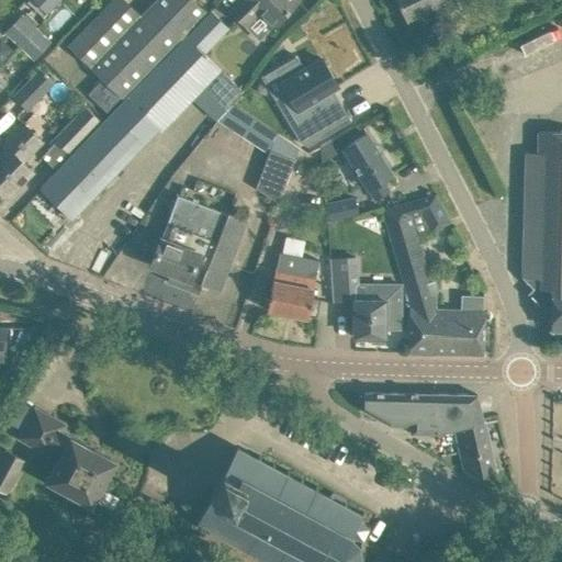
[(33,0),(46,12),(58,0),(33,0)]
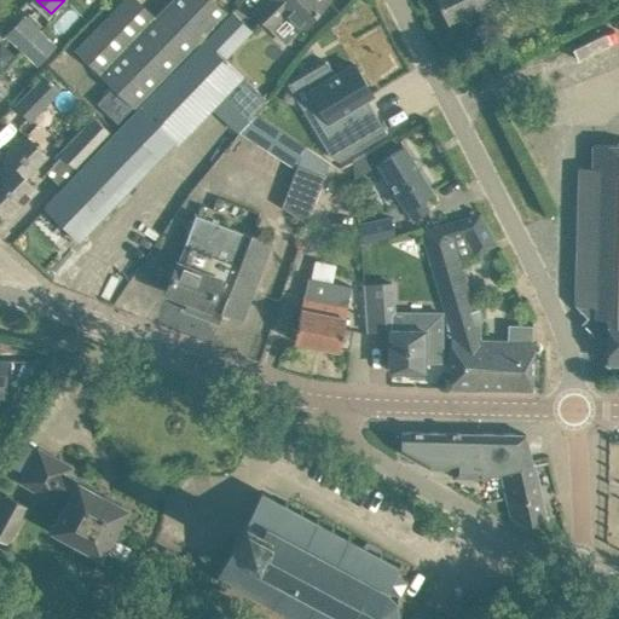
[(117,123),(208,29),(225,12),(213,0),(169,0),(154,17),(136,0),(122,0),(75,50),(114,87),(98,104),(117,123)]
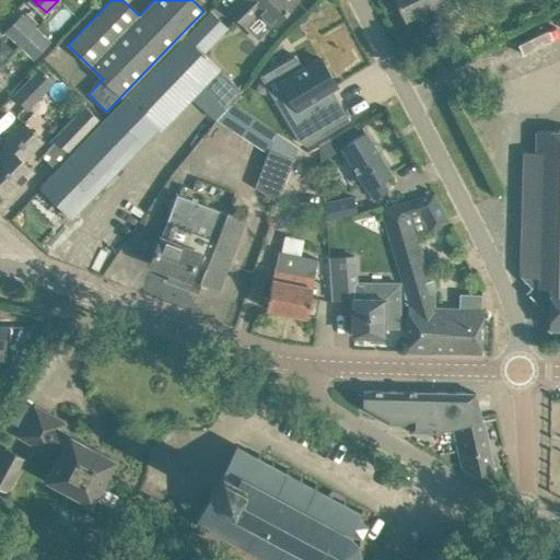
[(273,23),(284,12),(296,0),(241,0),(230,11),(243,24),(259,8),(273,23)]
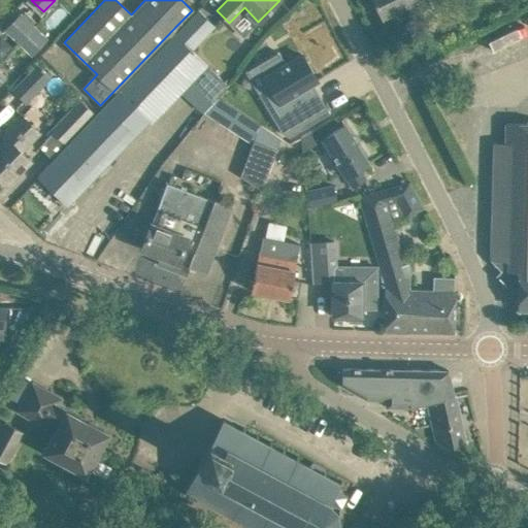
[(371,0),(382,20),(400,10),(408,6),(413,13),(430,4),(427,0),(371,0)]
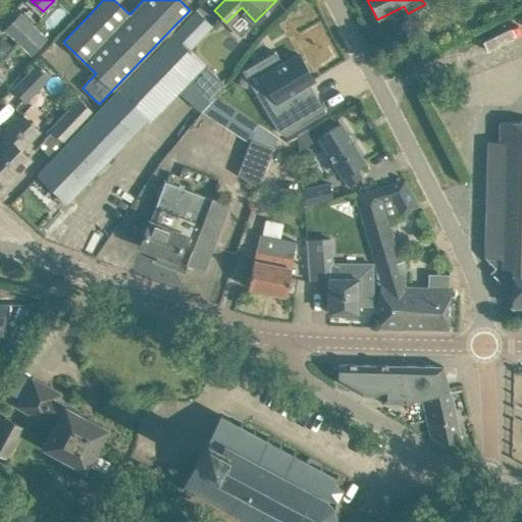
[(17,42),(35,24),(34,23),(39,18),(29,7),(22,13),(21,11),(4,29),(17,42)]
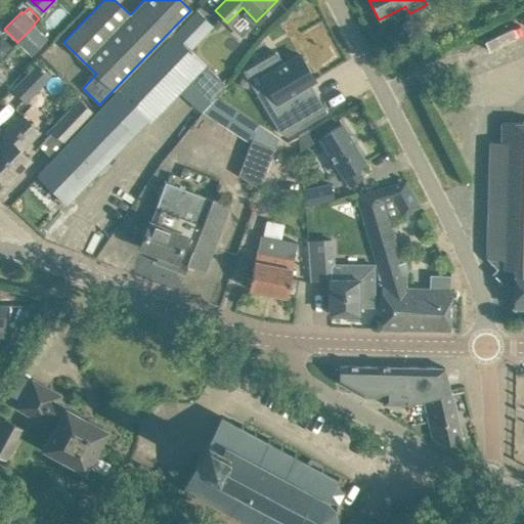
[(210,103),(212,101),(217,95),(226,85),(190,50),(213,26),(197,10),(158,51),(210,103)]
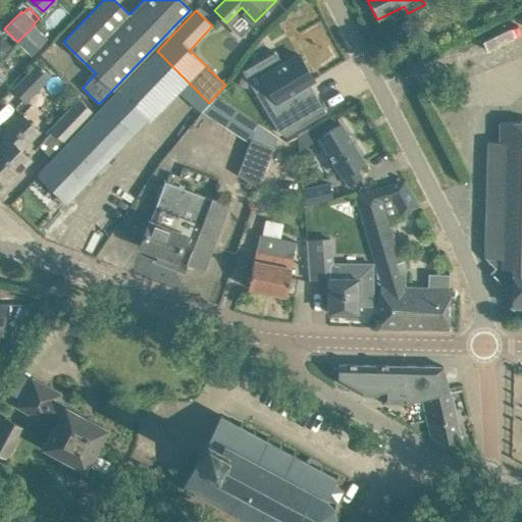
[(17,42),(32,56),(48,38),(35,24),(17,42)]
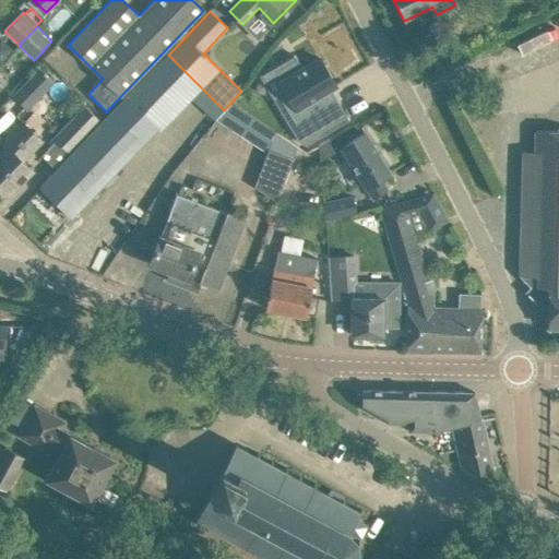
[(72,216),(87,201),(189,95),(215,120),(224,110),(168,55),(40,186),(72,216)]
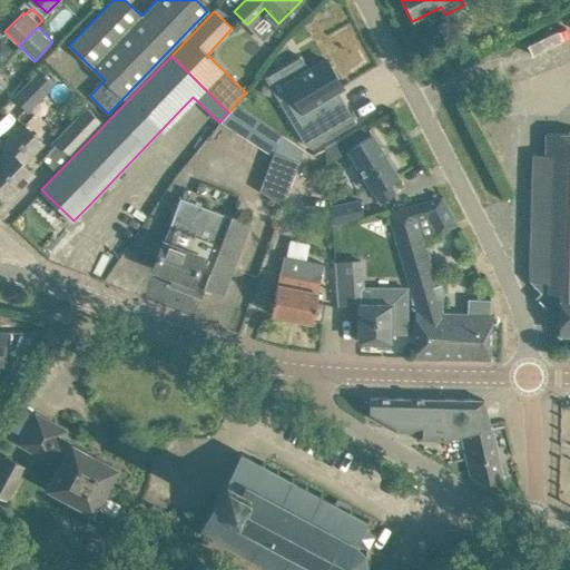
[(292,94),(278,101),(304,143),(312,148),(355,121),(354,120),(353,121),(335,91),(342,87),(325,59),(308,69),(301,56),(298,57),(300,59),(278,71),(284,80),(292,94)]
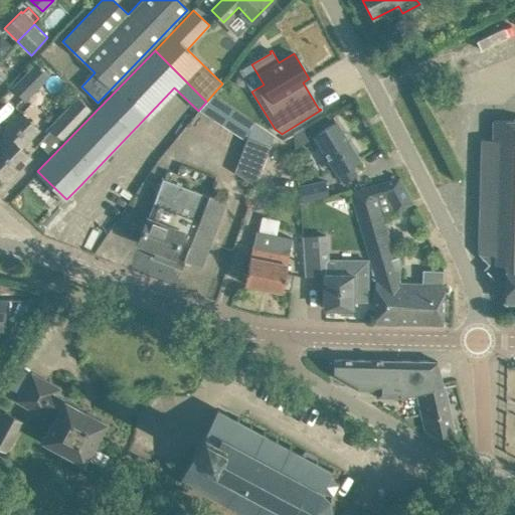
[(25,100),(49,73),(37,61),(12,88),(25,100)]
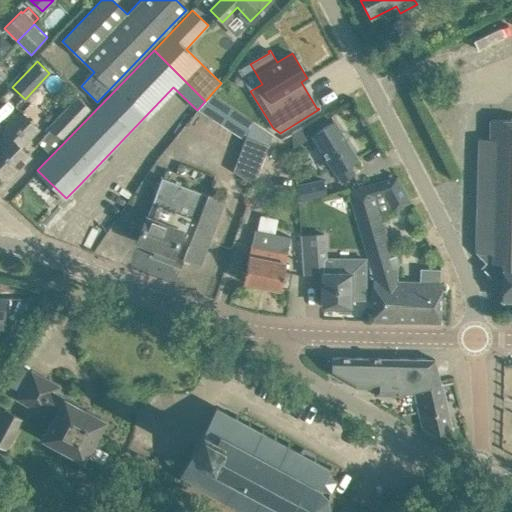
[(61,137),(90,108),(77,95),(49,125),(61,137)]
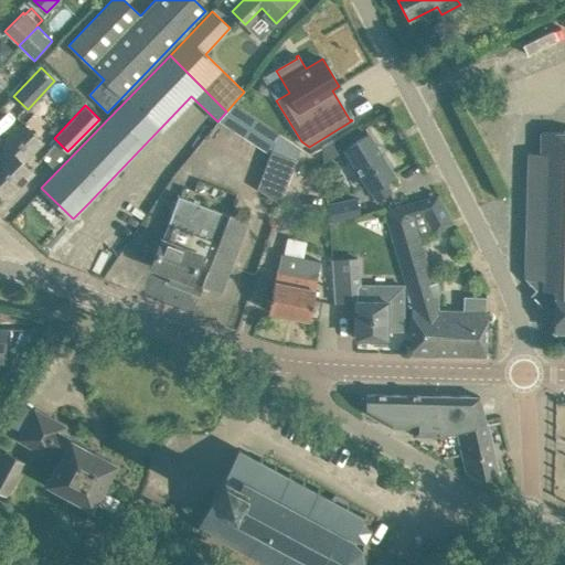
[(254,123),(249,134),(275,142),(279,131),(254,123)]
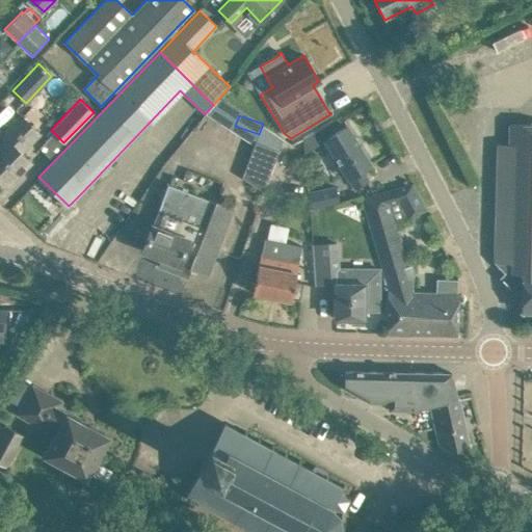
[(0,177),(8,185),(23,169),(31,161),(21,152),(40,133),(22,116),(2,136),(6,139),(0,144),(0,177)]
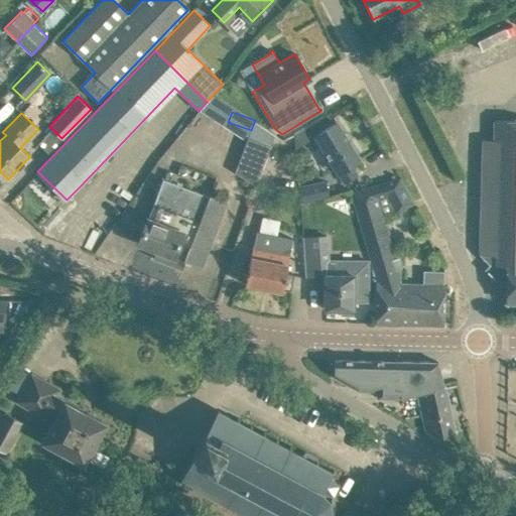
[(515,120),(494,120),(494,140),(482,139),(479,254),(490,265),(486,269),(495,279),(505,270),(506,270),(505,302),(515,301),(515,120)]
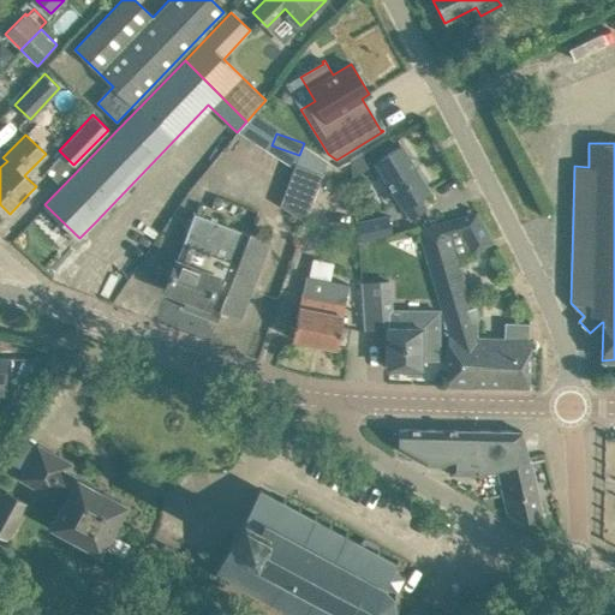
[(375,161),(398,197),(410,218),(425,208),(418,197),(428,190),(401,145),(375,161)]
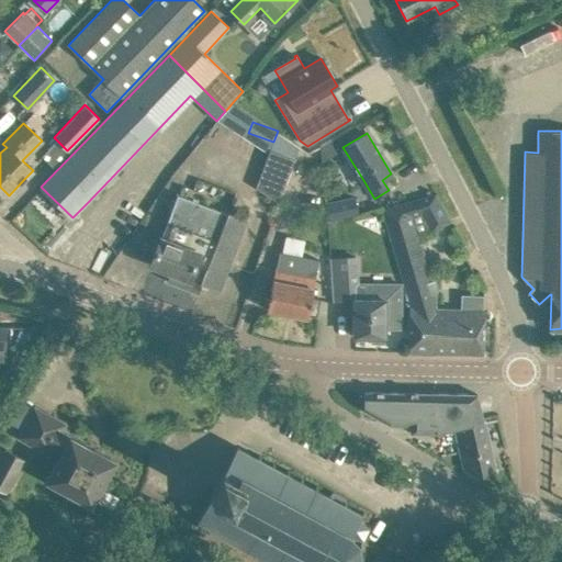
[(258,181),(256,188),(278,202),(294,158),(271,148),(258,181)]
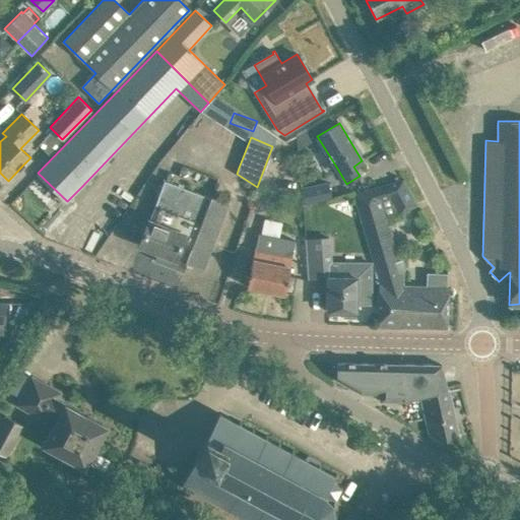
[(139,245),(157,252),(154,260),(184,271),(187,263),(203,269),(230,202),(211,195),(210,197),(165,180),(148,220),(139,245)]
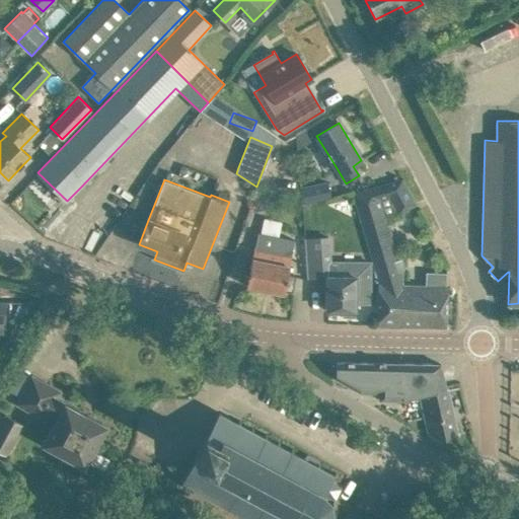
[(378,324),(446,325),(446,270),(438,270),(437,285),(401,284),(401,264),(400,264),(397,260),(385,220),(416,204),(401,179),(353,194),(358,213),(380,284),(378,285),(378,324)]
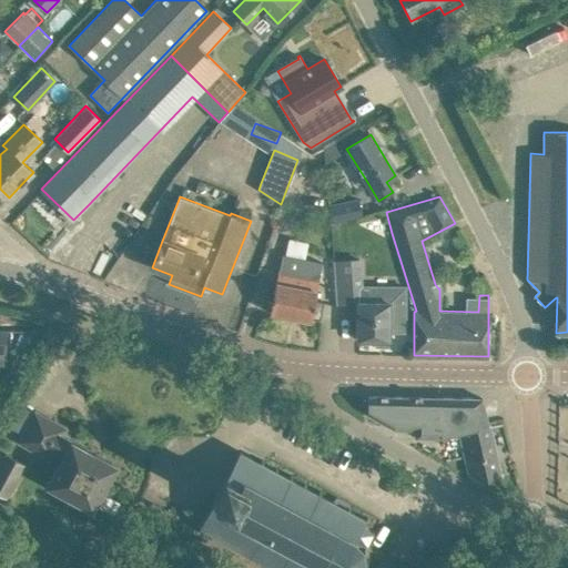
[(343,201),(330,204),(333,223),(362,216),(358,199),(343,201)]
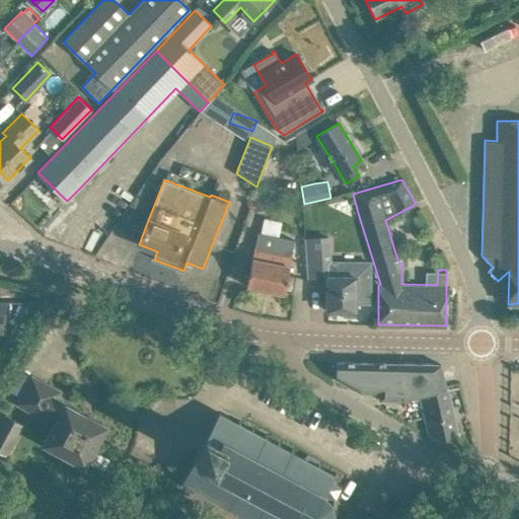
[(255,245),(254,245),(246,285),(284,293),(284,290),(292,292),(295,277),(287,275),(289,266),(281,264),(283,253),(291,254),(294,240),(257,232),(255,245)]
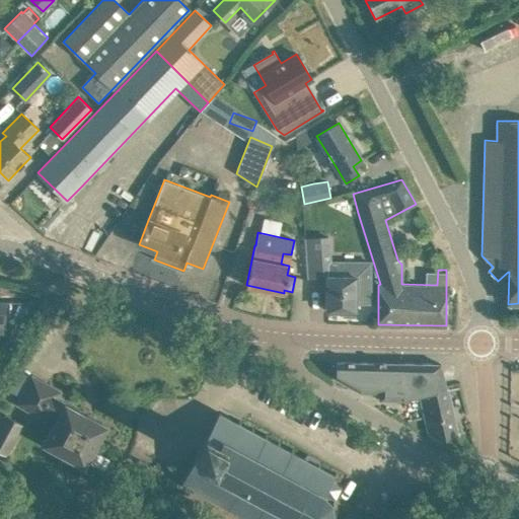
[(329,235),(305,237),(306,256),(307,277),(321,277),(319,249),(319,248),(330,247),(329,235)]
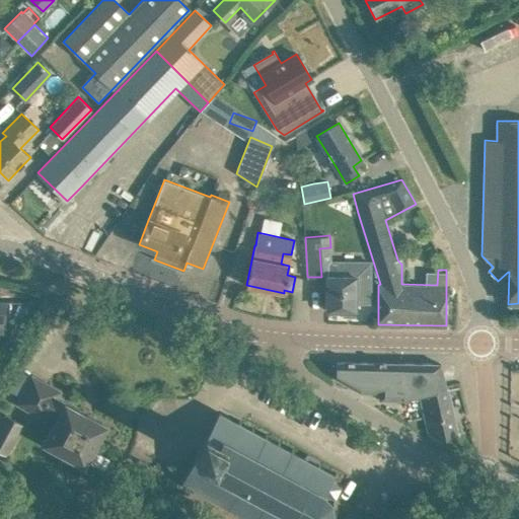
[(326,277),(326,310),(343,310),(355,310),(355,303),(369,303),(370,283),(370,263),(340,263),(340,277),(326,277)]
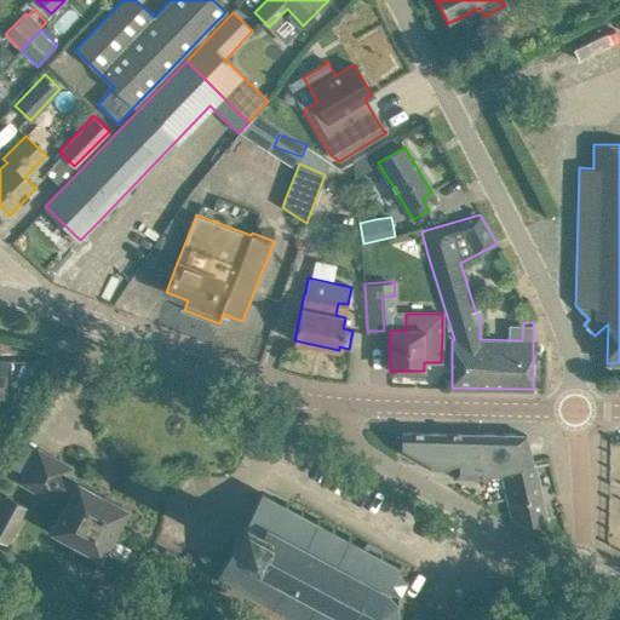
[(465,477),(466,434),(401,432),(401,453),(430,468),(453,469),(453,477),(465,477)]
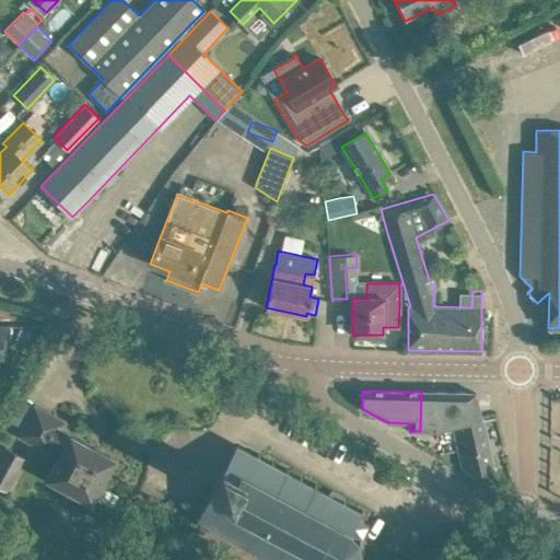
[(481,418),(480,416),(475,393),(421,392),(420,431),(438,431),(453,427),(452,426),(481,418)]
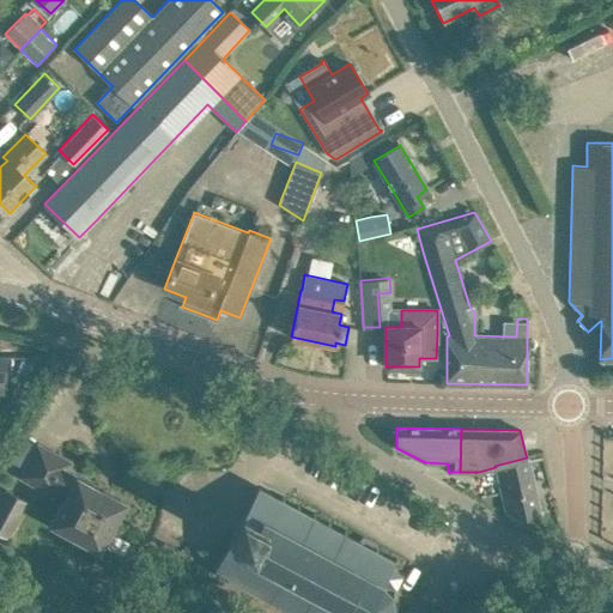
[(98,551),(110,529),(114,523),(126,502),(67,469),(71,462),(37,443),(36,445),(22,437),(10,461),(23,468),(18,477),(53,496),(58,487),(67,493),(50,523),(98,551)]
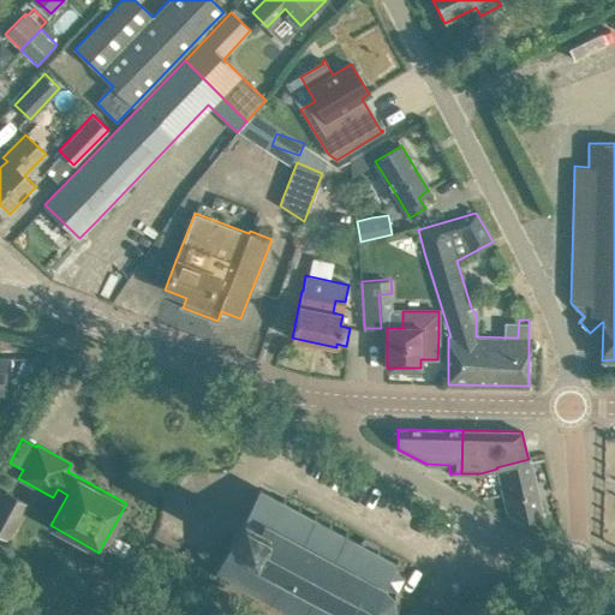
[(496,467),(497,469),(503,496),(505,496),(508,513),(521,520),(542,515),(530,459),(529,459),(496,467)]
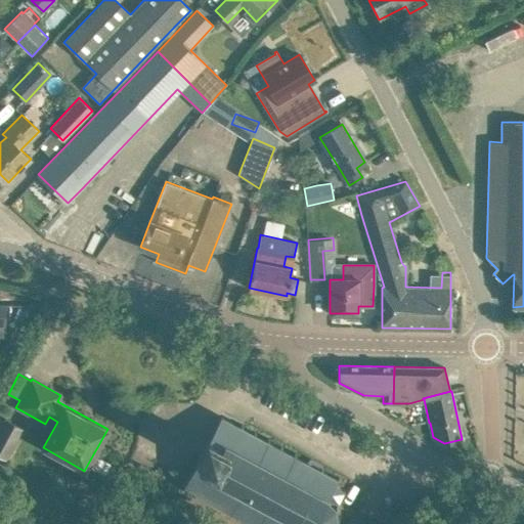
[(220,417),(211,434),(208,441),(207,440),(195,463),(183,487),(252,523),(332,523),(335,519),(338,519),(339,517),(336,516),(334,508),(337,506),(336,504),(337,503),(339,501),(338,499),(341,492),(344,491),(344,489),(342,489),(335,483),(337,481),(340,480),(339,477),(335,478),(321,471),(322,468),(321,467),(322,466),(309,459),(308,461),(307,461),(306,463),(220,417)]
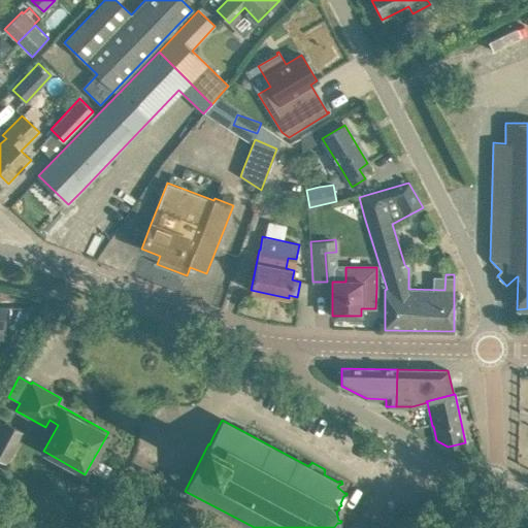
[(0,460),(6,464),(24,431),(4,421),(0,427),(0,460)]
